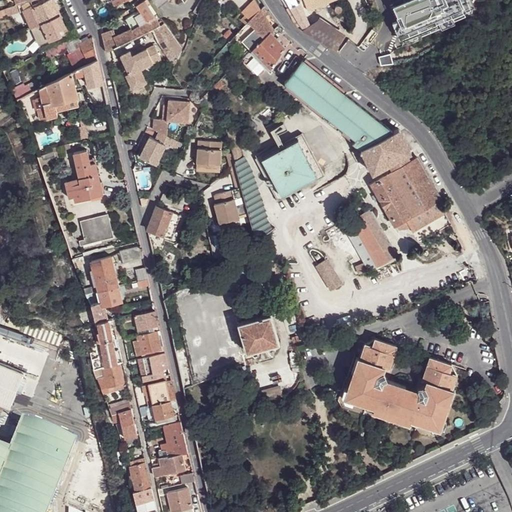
[(50,0),(25,11),(32,28),(42,23),(60,15),(53,0),(50,0)]
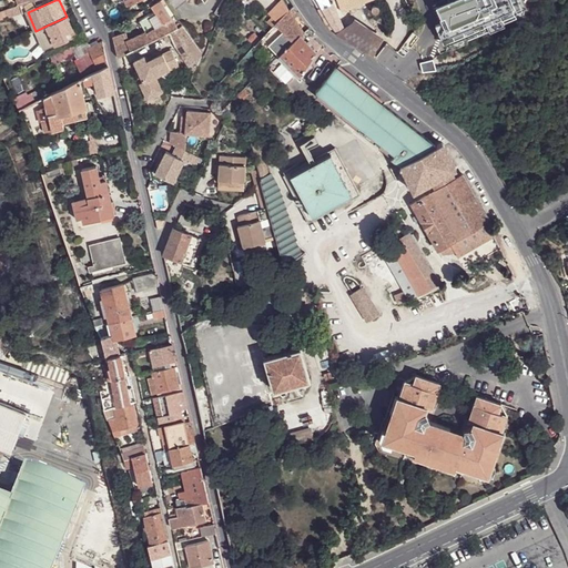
[(291,9),(293,7),(285,0),(284,0),(271,14),(274,17),(269,22),(274,27),(276,23),(291,9)]
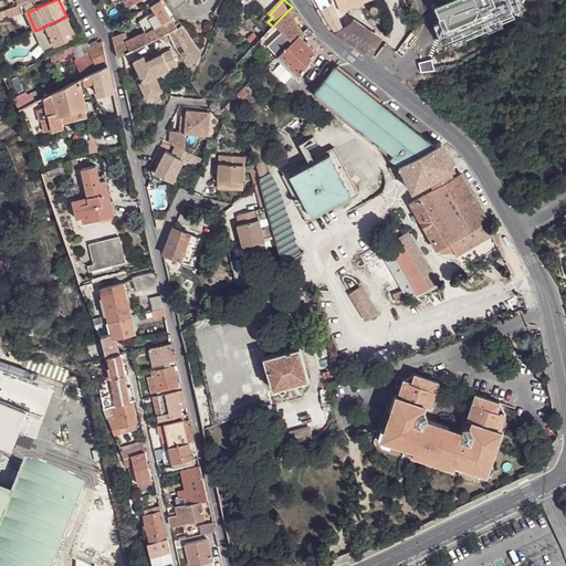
[(316,0),(337,32),(343,28),(334,0),(332,2),(329,0),(316,0)]
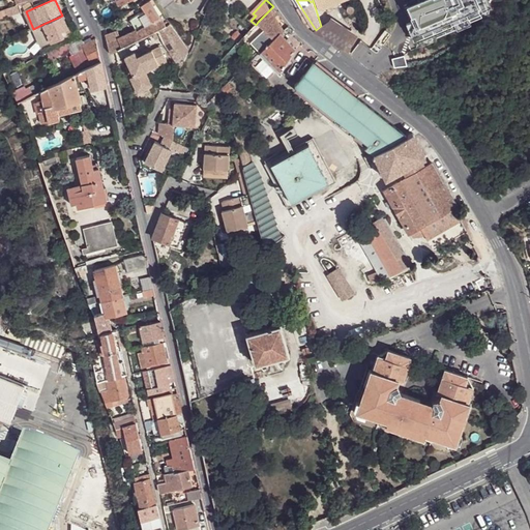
[(322,13),(354,1),(353,0),(332,0),(319,6),(322,13)]
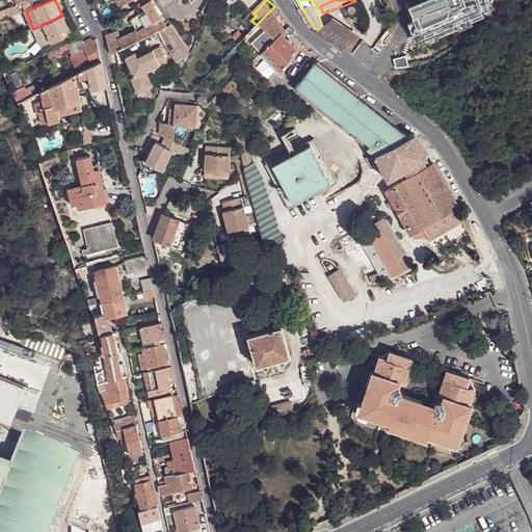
[(418,0),(408,4),(415,20),(407,23),(414,35),(418,34),(423,46),(433,42),(432,40),(429,32),(455,21),(458,28),(459,30),(474,23),(473,21),(471,17),(483,11),(495,6),(491,1),(491,0),(418,0)]
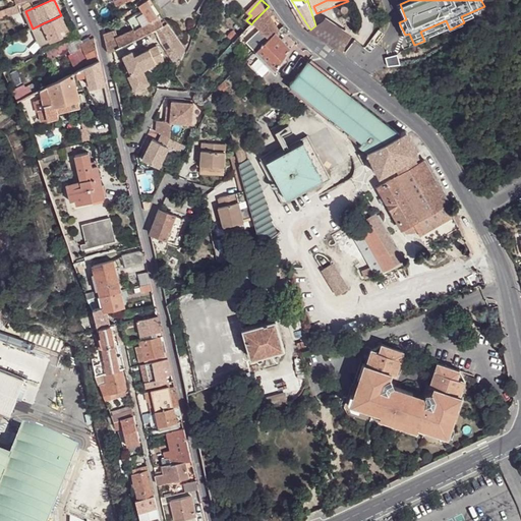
[(18,4),(0,9),(0,17),(23,9),(21,3),(18,4)]
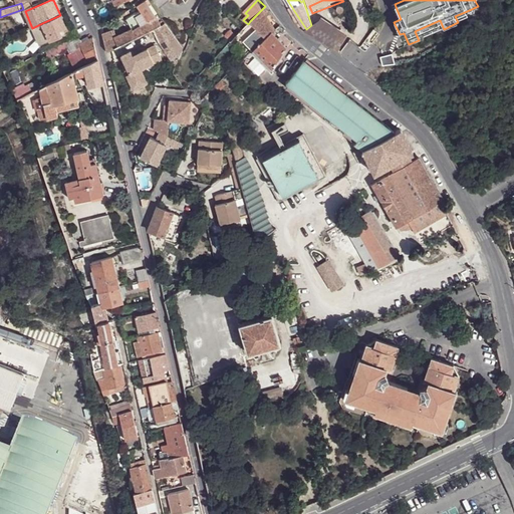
[(155,31),(163,27),(151,8),(136,15),(143,28),(135,32),(138,38),(155,31)]
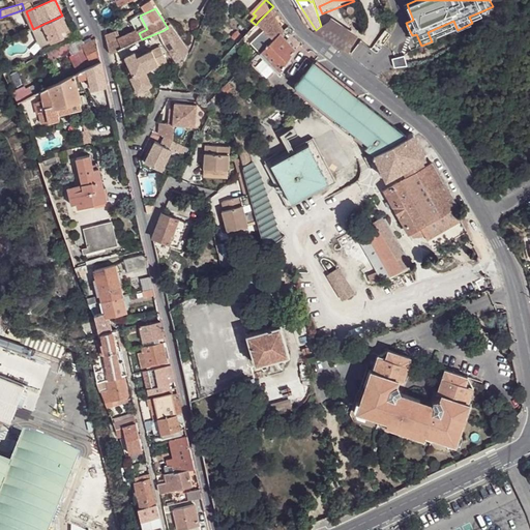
[(284,29),(271,8),(258,22),(265,30),(271,36),(273,39),(281,32),(284,29)]
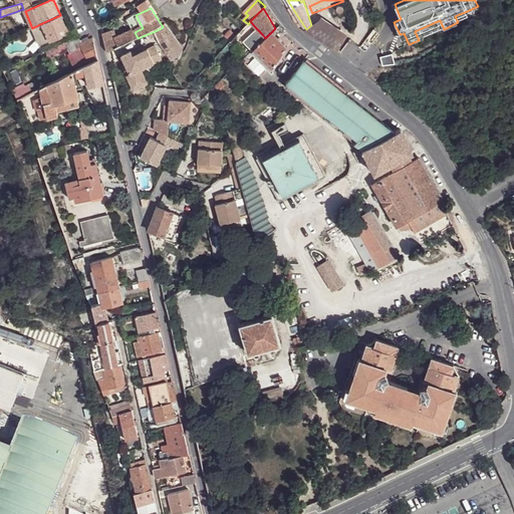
[(455,16),(457,20),(469,15),(467,11),(455,16)]
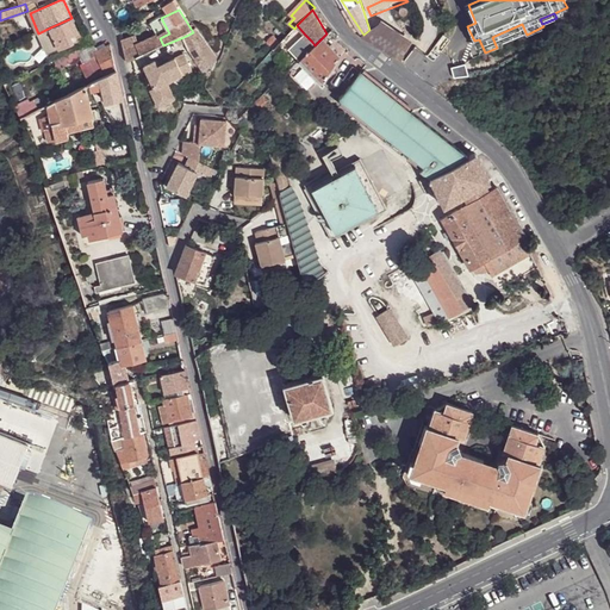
[(72,18),(50,27),(58,48),(74,42),(72,36),(78,32),(72,18)]
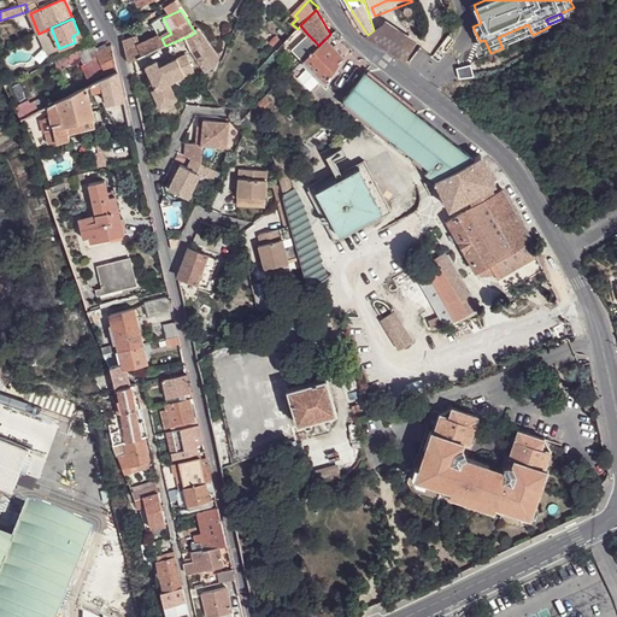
[(154,22),(159,35),(162,39),(171,34),(163,18),(154,22)]
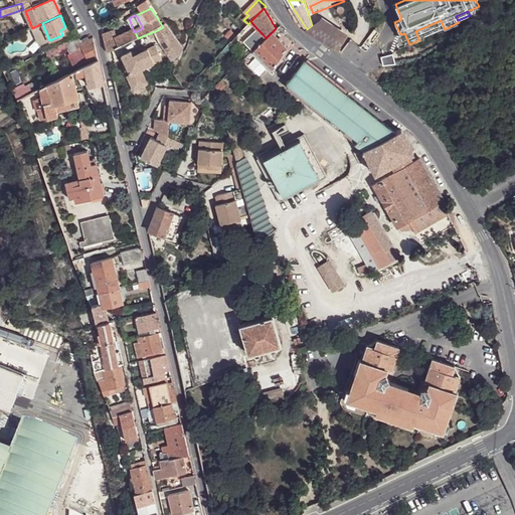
[(418,38),(444,27),(441,20),(415,31),(418,38)]
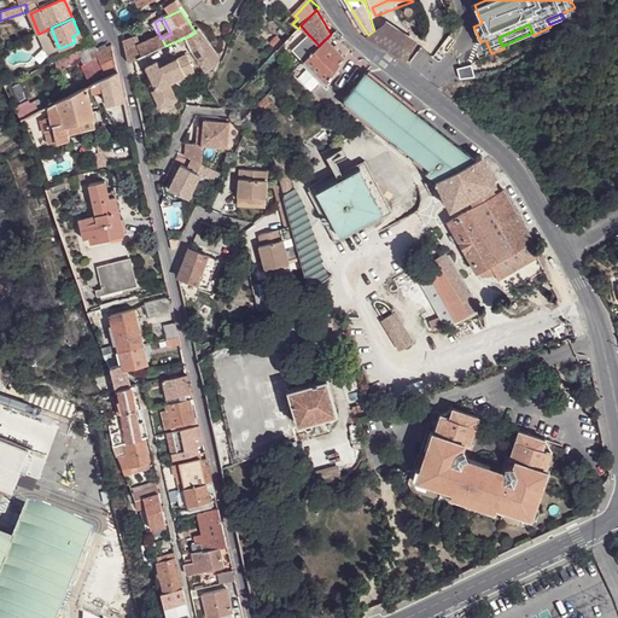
[(309,35),(301,25),(298,29),(290,38),(298,45),(307,38),(309,35)]
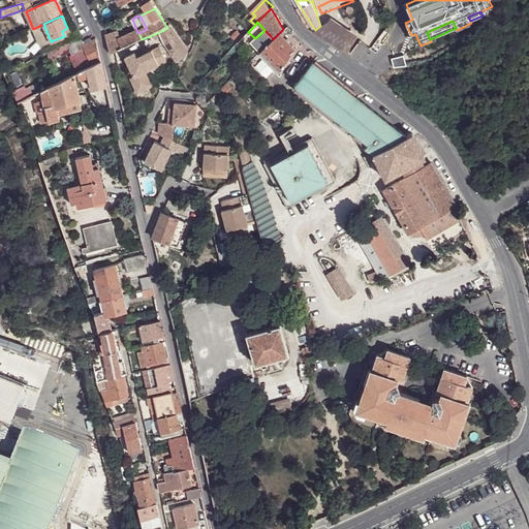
[(33,29),(24,33),(27,39),(37,35),(41,45),(51,41),(43,24),(33,29)]
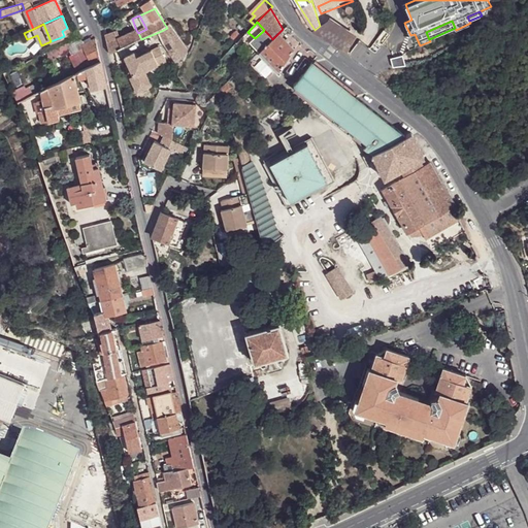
[(311,32),(348,52),(354,41),(328,24),(323,27),(320,26),(315,30),(311,32)]
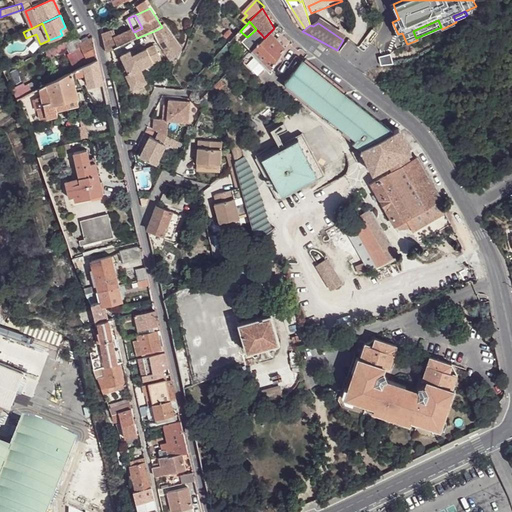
[(162,27),(154,31),(160,41),(175,65),(183,52),(165,26),(162,27)]
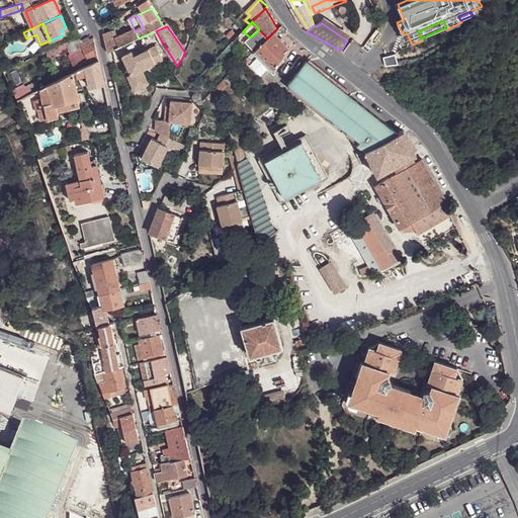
[(108,52),(121,46),(118,36),(115,36),(114,29),(103,32),(108,52)]
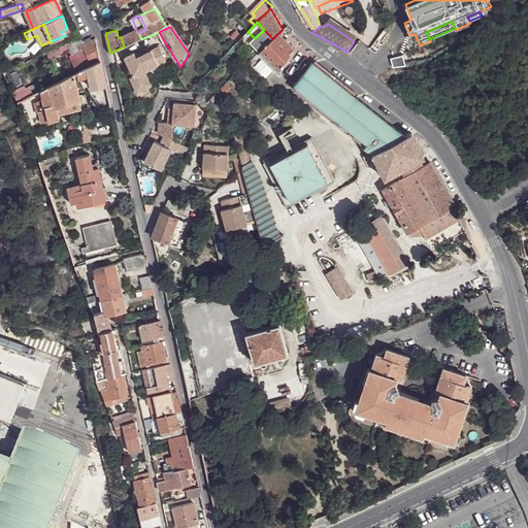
[(124,46),(141,39),(138,33),(136,30),(121,37),(124,46)]
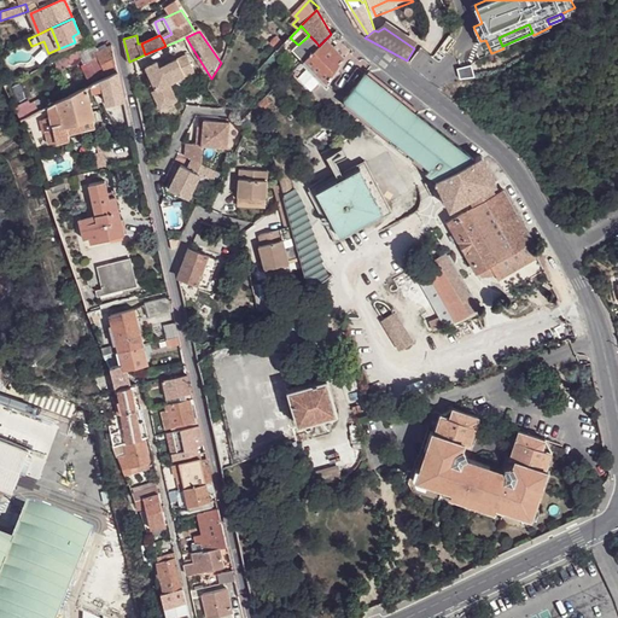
[(314,45),(316,42),(309,35),(307,38),(314,45)]
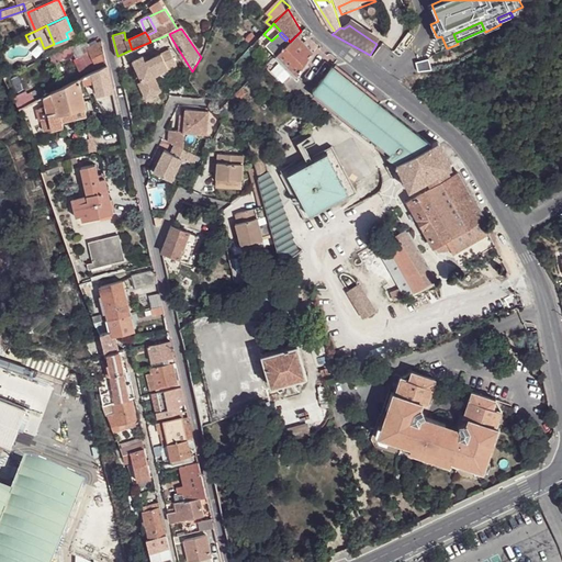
[(254,45),(259,38),(255,34),(249,40),(254,45)]
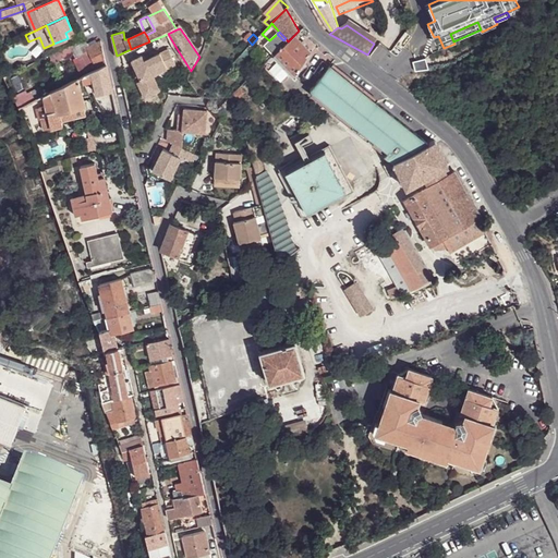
[(312,51),(295,34),(288,41),(274,55),(294,76),(304,63),(312,51)]
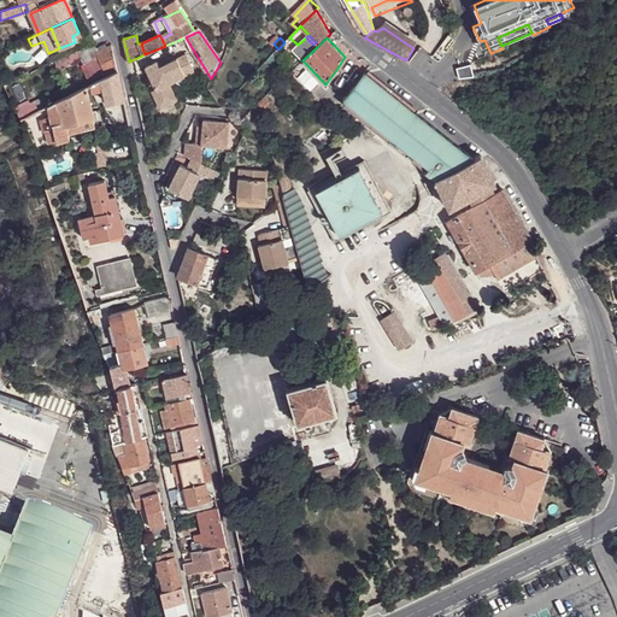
[(92,43),(77,50),(81,57),(83,64),(98,57),(97,54),(92,43)]
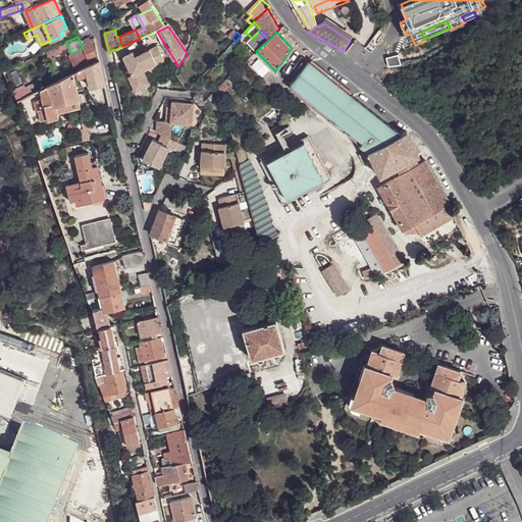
[(99,58),(95,40),(82,46),(83,48),(70,54),(69,54),(76,68),(99,58)]
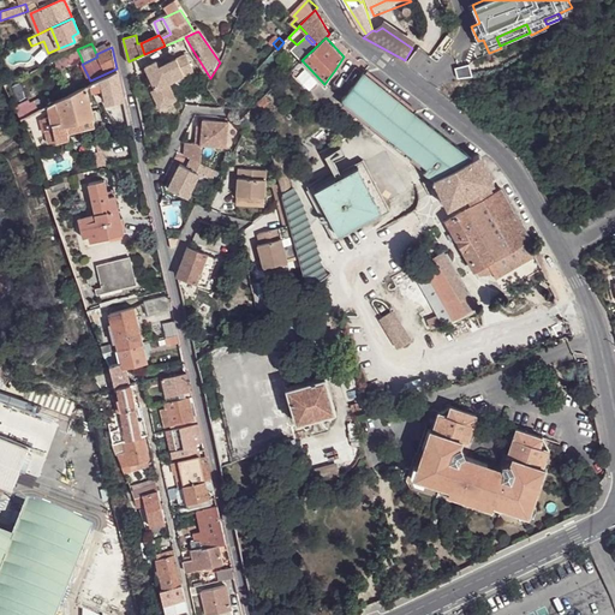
[(77,49),(64,57),(66,61),(67,64),(81,57),(77,49)]
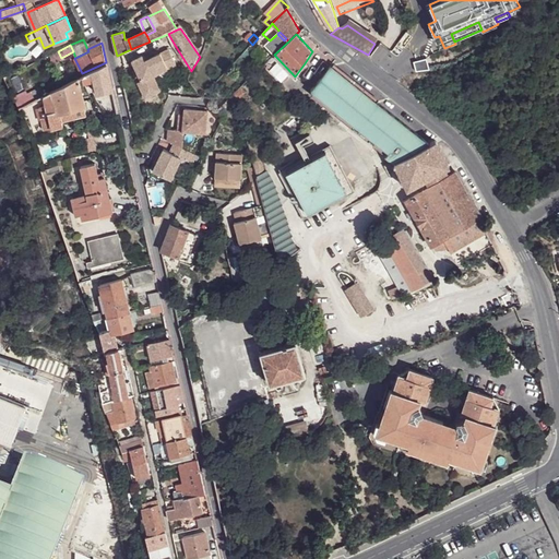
[(397,80),(404,76),(412,71),(429,68),(406,45),(384,70),(397,80)]
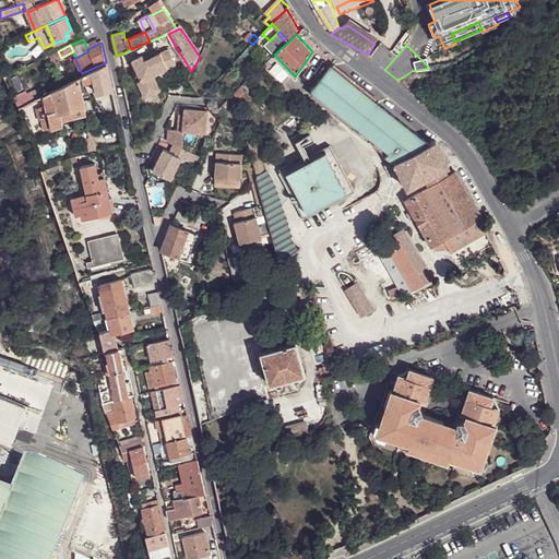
[(143,56),(132,60),(142,81),(138,82),(145,98),(161,91),(153,75),(176,66),(169,49),(145,60),(143,56)]
